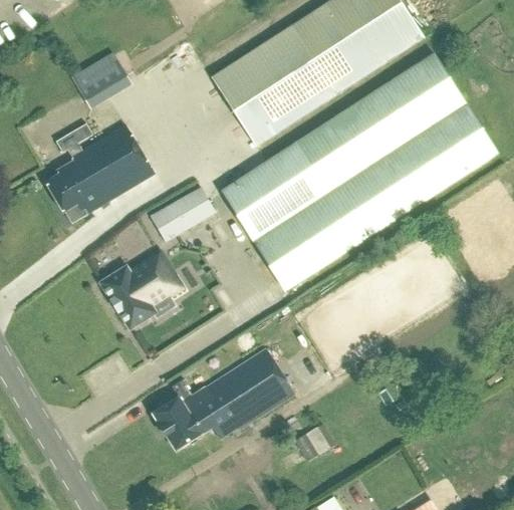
[(256,146),(425,36),(401,0),(329,0),(211,77),(256,146)]
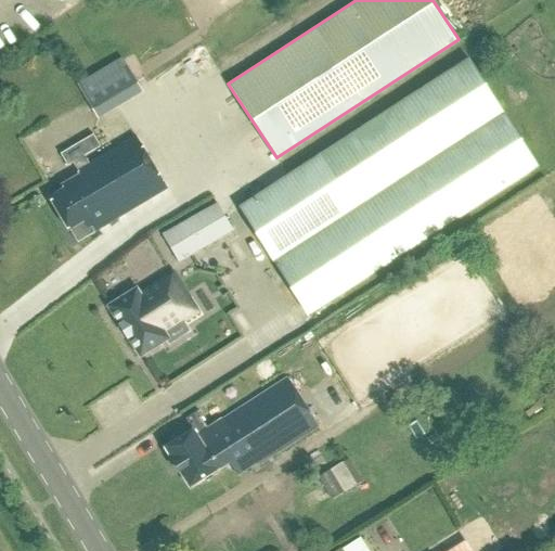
[(308,315),(538,165),(469,56),(240,206),(308,315)]
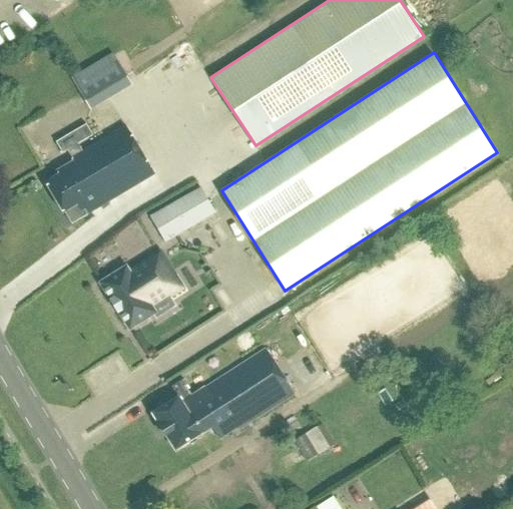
[(91,105),(132,81),(117,55),(76,80),(91,105)]
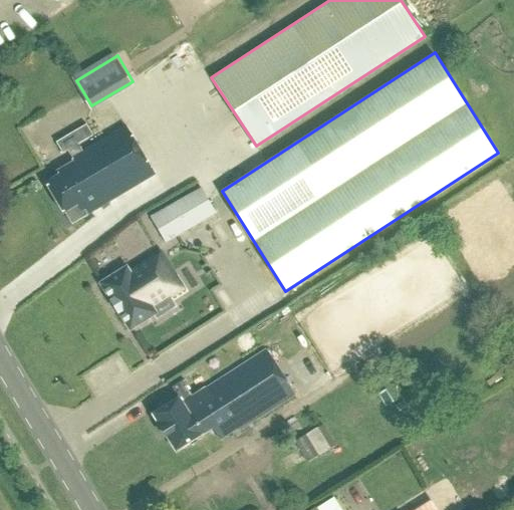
[(60,174),(45,182),(64,214),(66,212),(72,222),(156,174),(126,124),(81,151),(77,144),(94,134),(87,121),(56,140),(63,152),(68,150),(72,157),(74,160),(57,170),(60,174)]
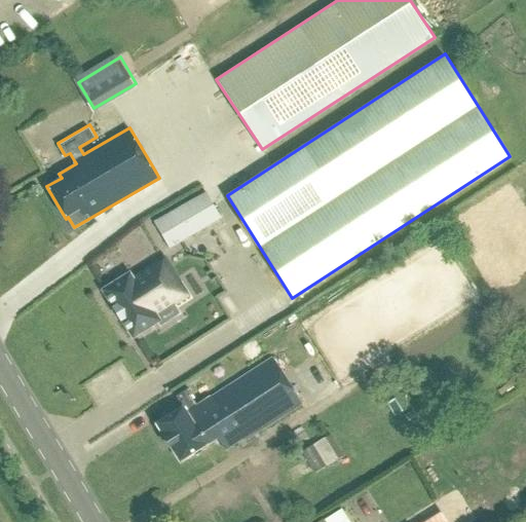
[(170,247),(181,239),(221,218),(205,191),(154,221),(170,247)]
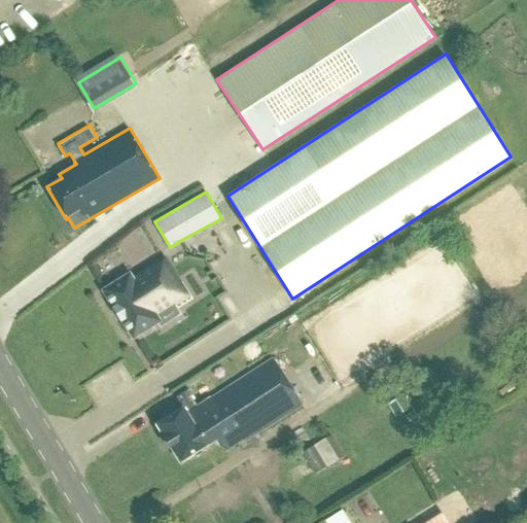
[(130,273),(104,289),(115,306),(114,307),(121,318),(123,318),(134,335),(160,319),(155,312),(185,293),(164,259),(134,279),(130,273)]
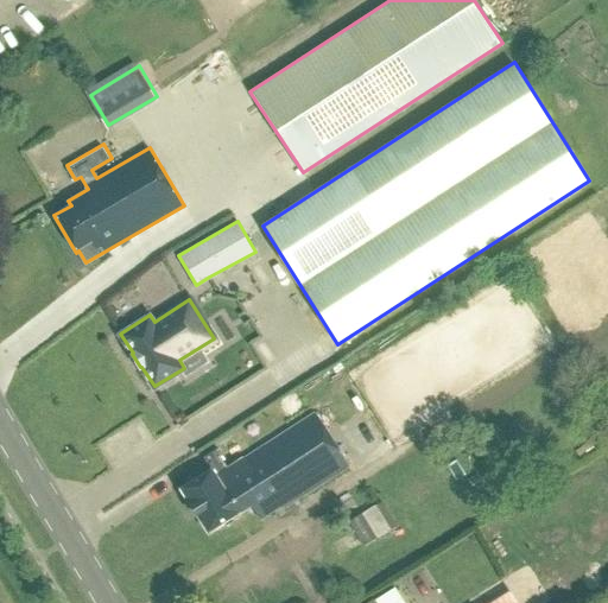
[(222,487),(192,507),(209,533),(252,505),(260,519),(282,505),(283,507),(349,464),(315,411),(242,457),(228,467),(216,449),(203,457),(210,469),(222,487)]
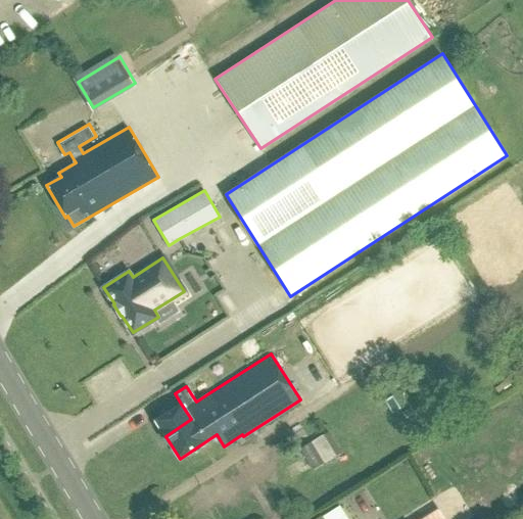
[(155,420),(165,436),(191,419),(181,404),(155,420)]
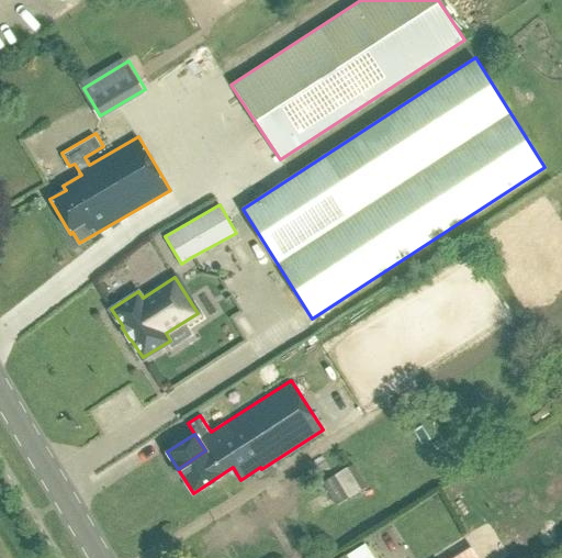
[(356,460),(338,471),(352,495),(370,484),(356,460)]
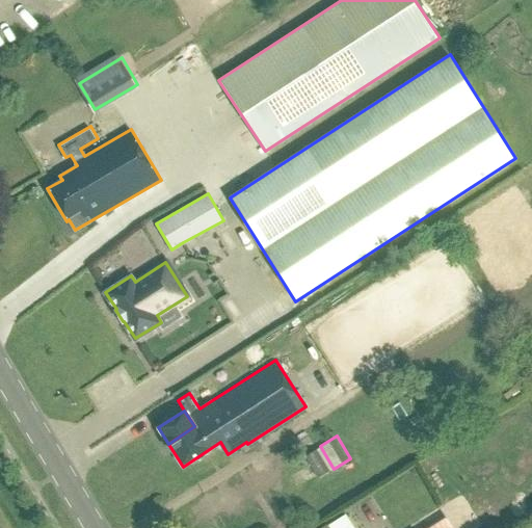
[(318,475),(329,468),(317,446),(304,452),(318,475)]
